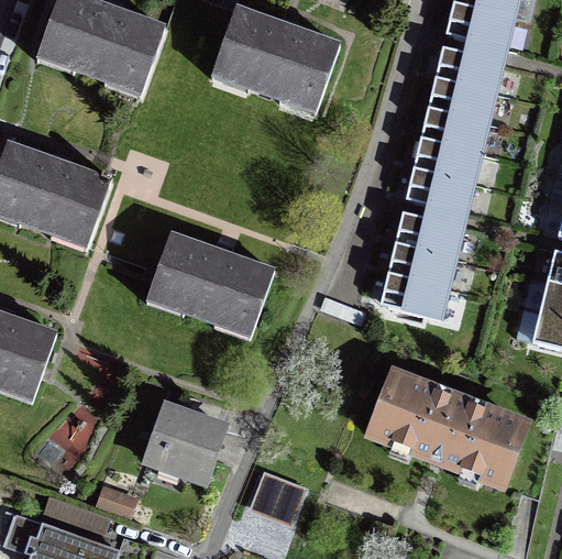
[(47,69),(151,106),(175,35),(75,0),(72,0),(47,69)]
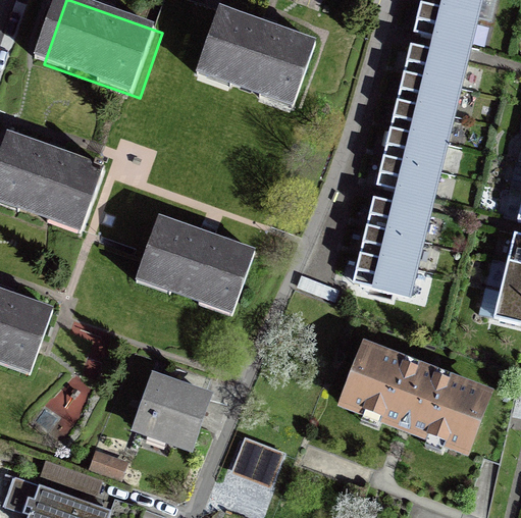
[(420,0),(417,16),(413,31),(467,45),(478,0),(420,0)]
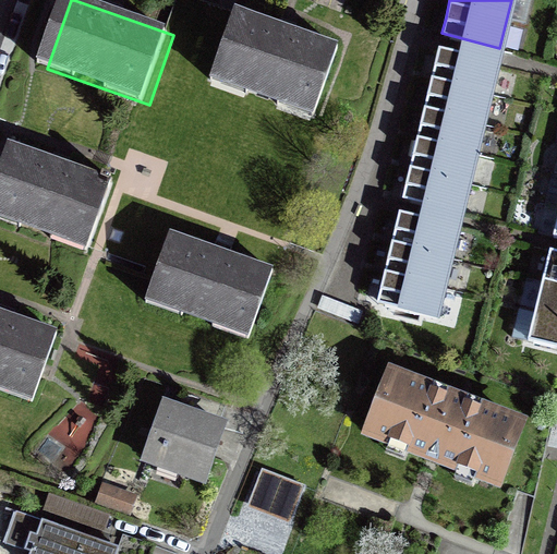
[(220,83),(323,119),(347,49),(244,14),(220,83)]
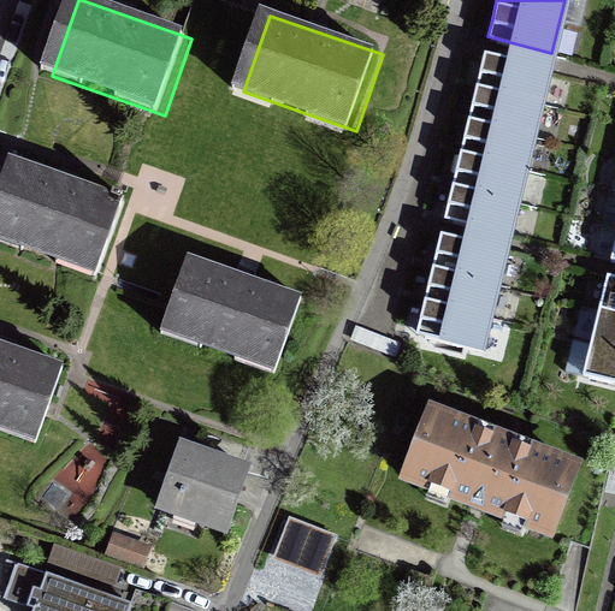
[(508,232),(549,67),(483,53),(477,77),(468,112),(460,144),(453,178),(445,209),(443,217),(508,232)]
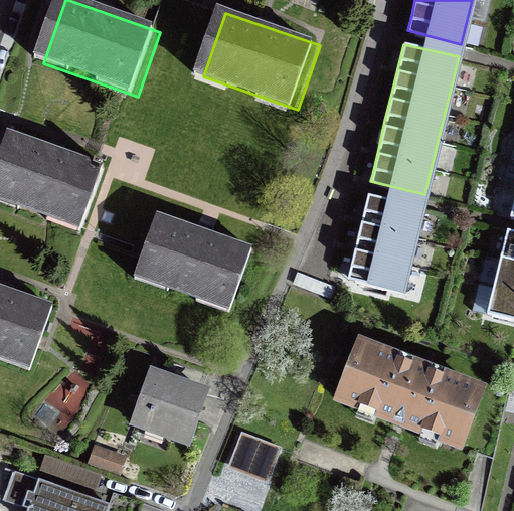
[(0,202),(76,230),(100,165),(4,132),(0,142),(0,202)]
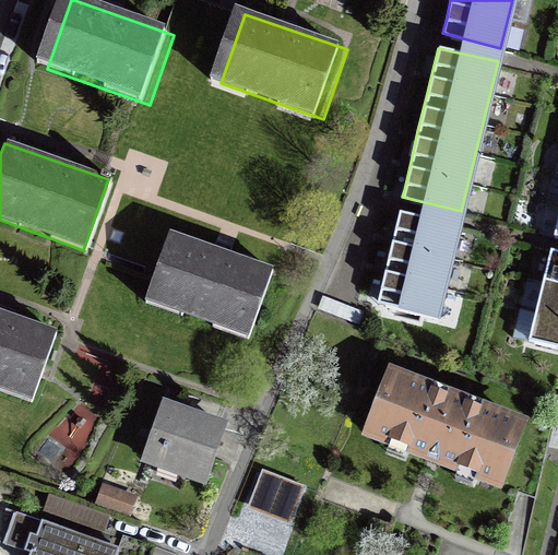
[(386,263),(378,295),(377,300),(435,316),(458,225),(400,210),(393,234),(386,263)]
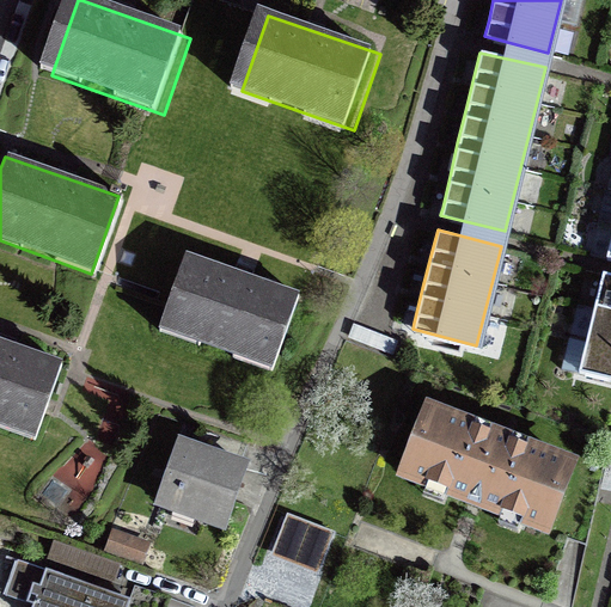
[(157,325),(268,363),(294,289),(183,250),(157,325)]
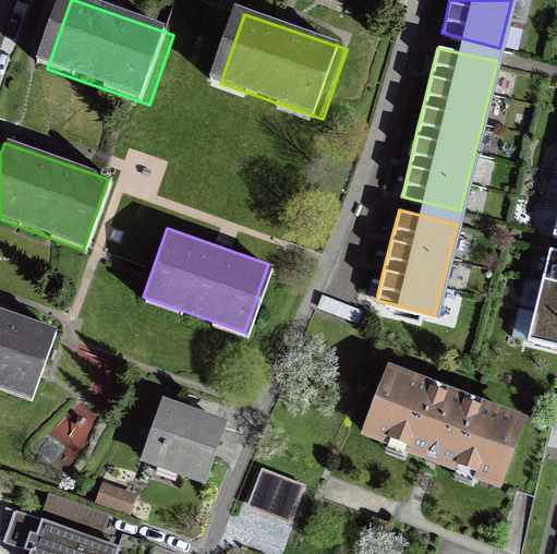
[(556,249),(551,248),(528,338),(556,345),(556,249)]
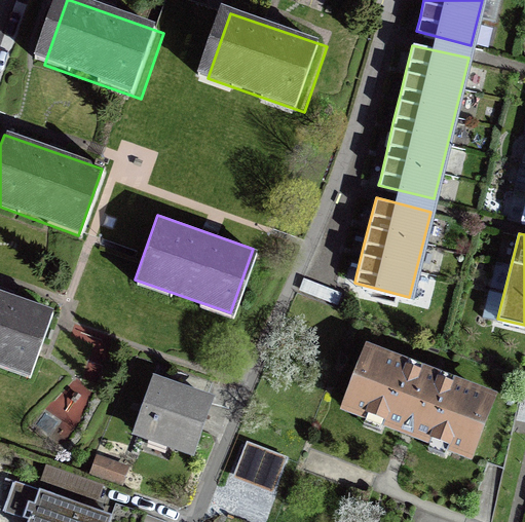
[(0,366),(28,376),(50,309),(0,291),(0,366)]
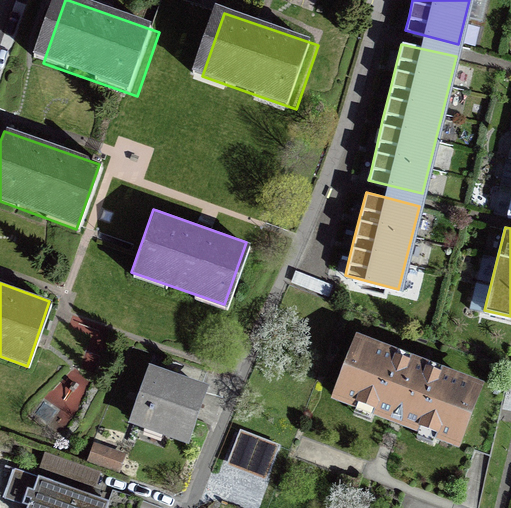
[(352,341),(334,393),(399,416),(466,439),(485,387),(352,341)]
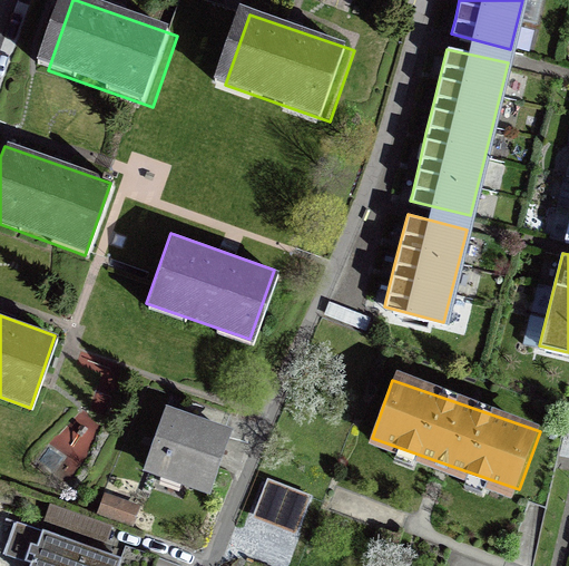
[(148,466),(206,487),(216,459),(226,433),(167,412),(148,466)]
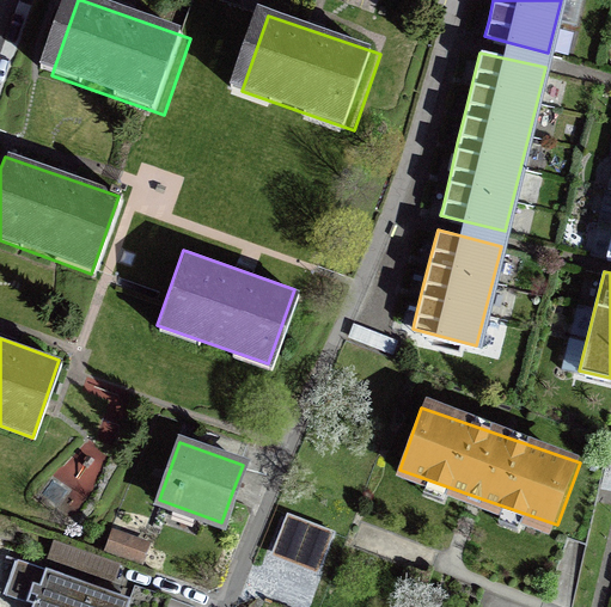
[(318,569),(333,528),(288,513),(274,553),(293,559),(318,569)]
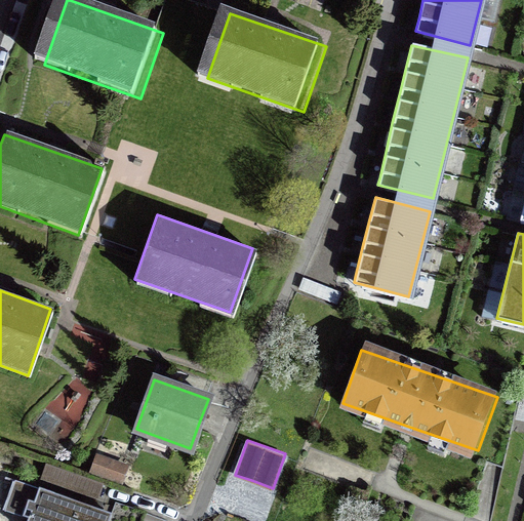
[(125,463),(96,452),(91,468),(120,478),(125,463)]
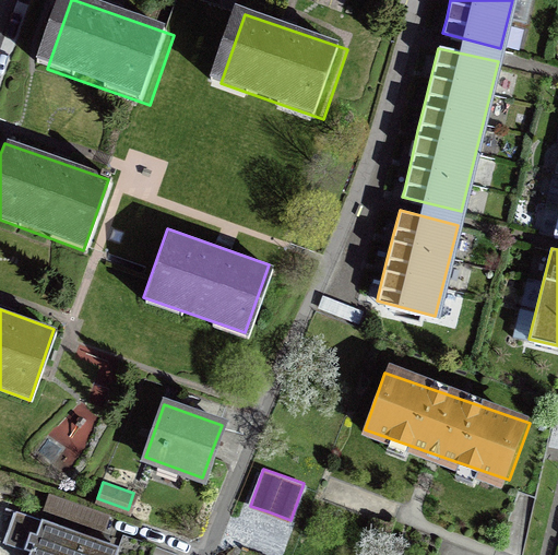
[(107,512),(48,492),(44,504),(103,524),(107,512)]
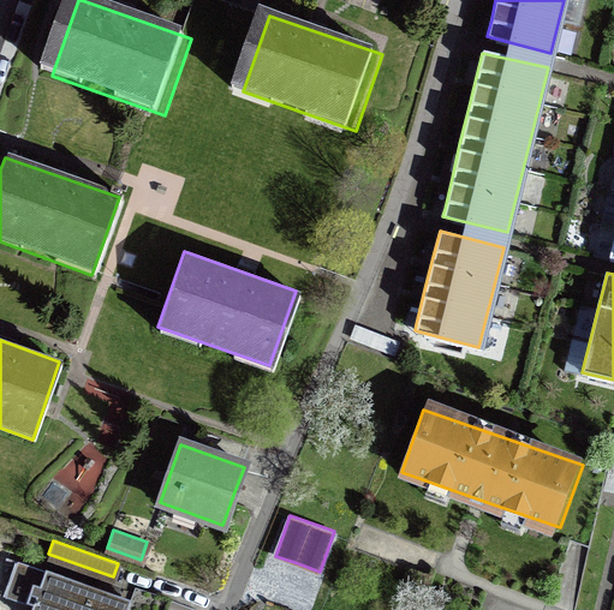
[(167,609),(174,594),(132,579),(125,598),(15,557),(1,594),(31,605),(29,609),(167,609)]
